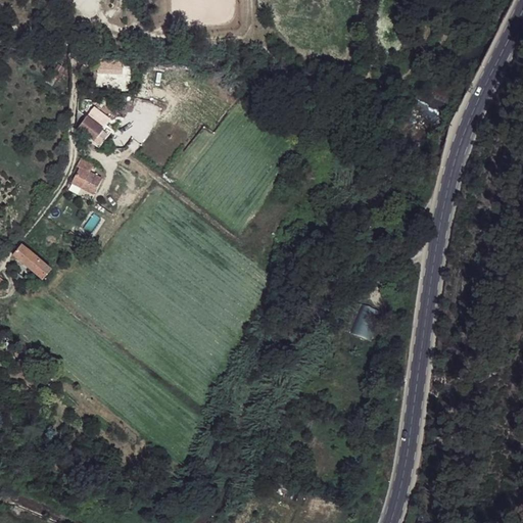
[(245,54),(242,61),(248,63),(251,57),(245,54)]
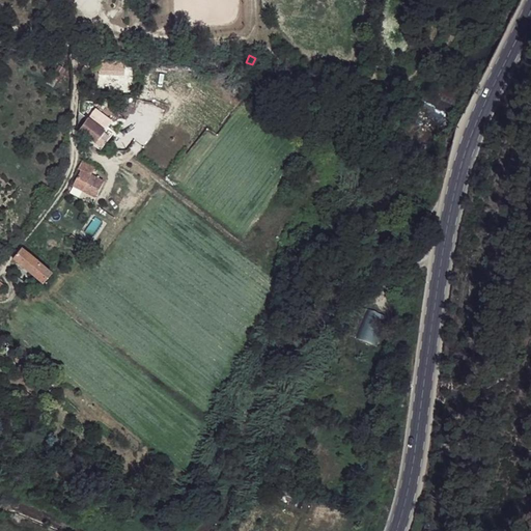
[(103,61),(103,70),(119,71),(119,61),(103,61)]
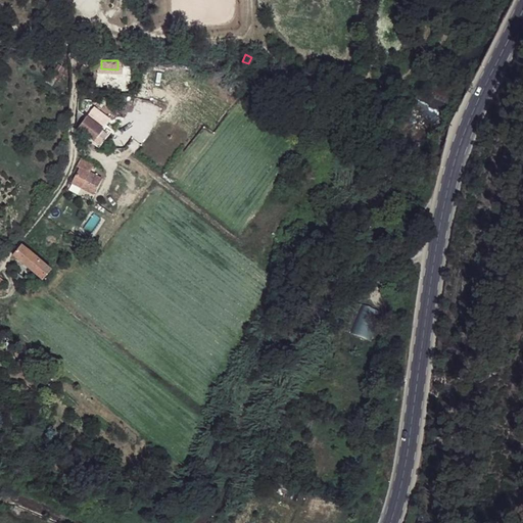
[(235,84),(231,94),(241,97),(244,87),(235,84)]
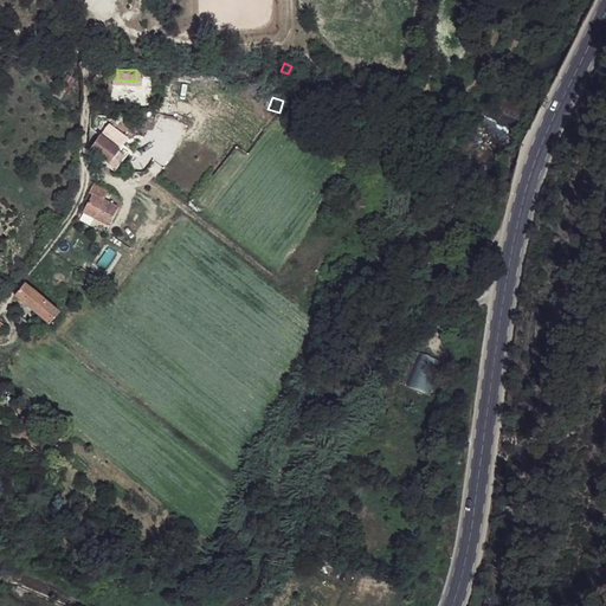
[(89,141),(88,150),(110,165),(121,150),(101,136),(92,137),(89,141)]
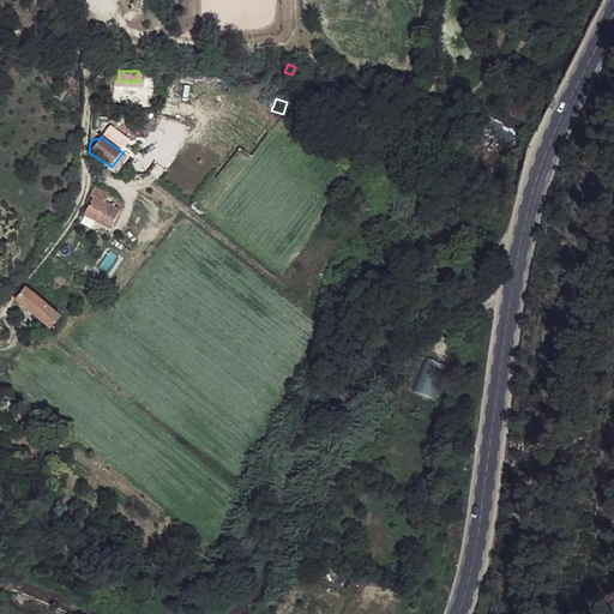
[(97,184),(91,194),(94,197),(106,204),(97,217),(109,223),(112,226),(122,208),(120,206),(107,199),(112,192),(97,184)]
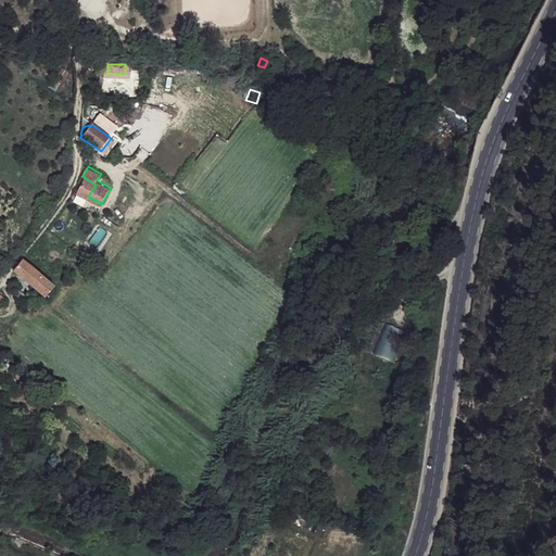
[(85,178),(76,194),(87,200),(88,197),(96,185),(85,178)]
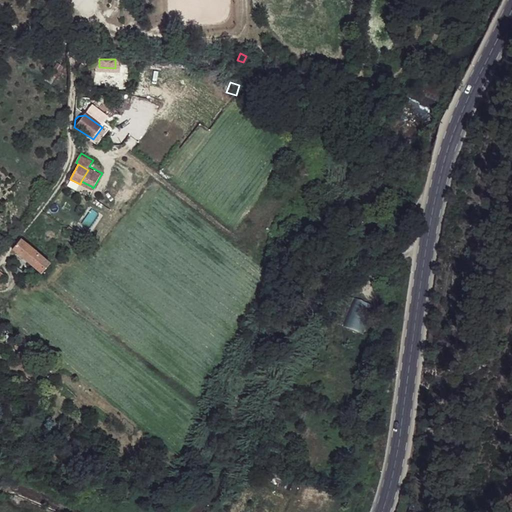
[(81,181),(80,184),(90,189),(92,190),(93,188),(91,186),(81,181)]
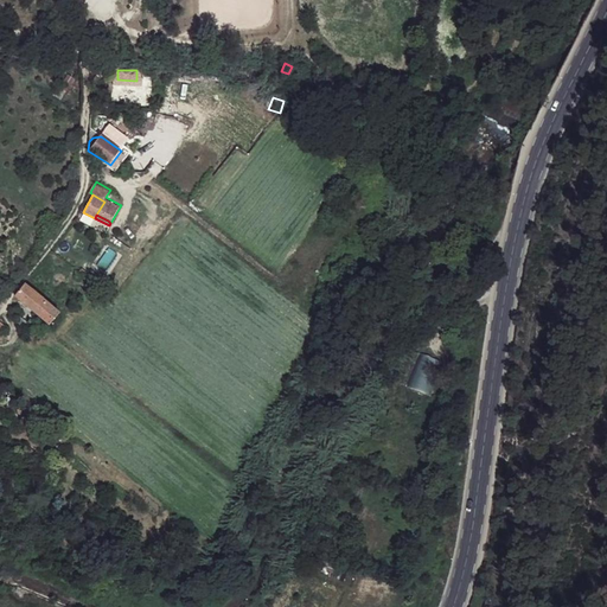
[(24,285),(14,296),(29,307),(38,295),(24,285)]
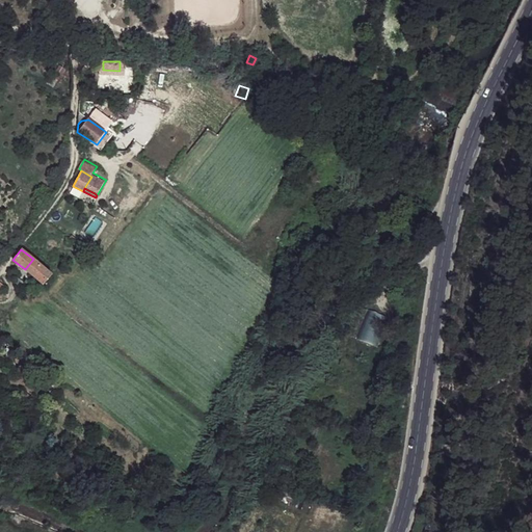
[(33,259),(25,269),(45,284),(52,274),(33,259)]
